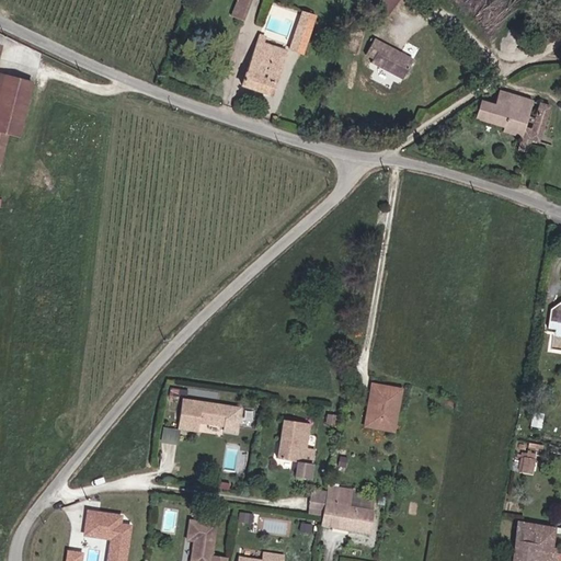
[(242,19),(249,0),(237,0),(231,14),(242,19)]
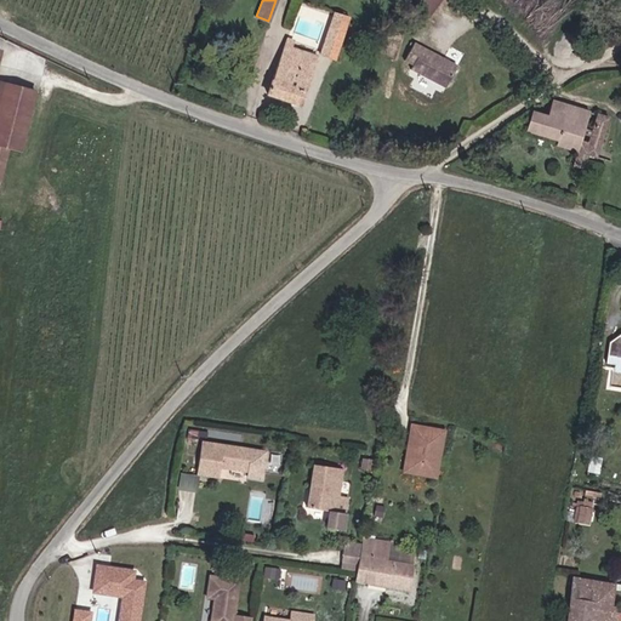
[(434,13),(444,0),(420,0),(420,1),(434,13)]
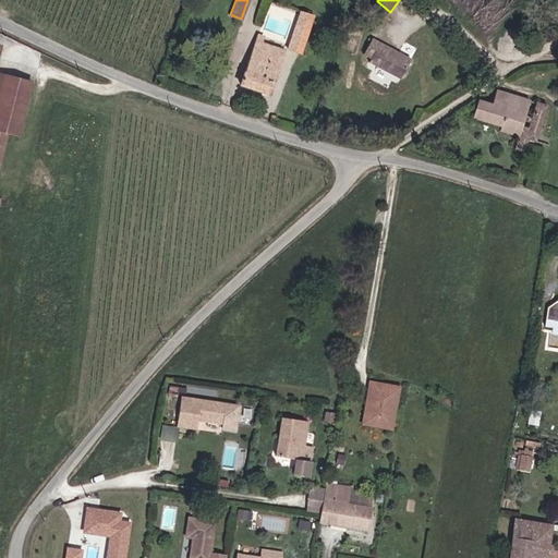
[(300,53),(312,16),(299,12),(287,49),(300,53)]
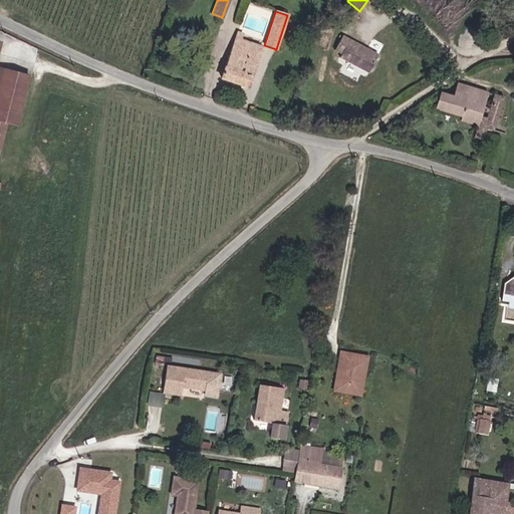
[(249,87),(262,47),(240,40),(242,34),(236,33),(221,78),(249,87)]
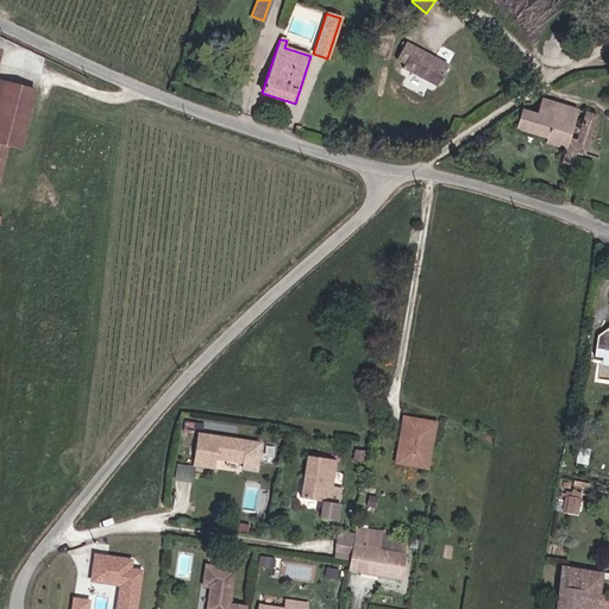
[(447,64),(405,42),(396,60),(405,64),(402,69),(415,75),(418,73),(420,74),(419,77),(437,86),(447,64)]
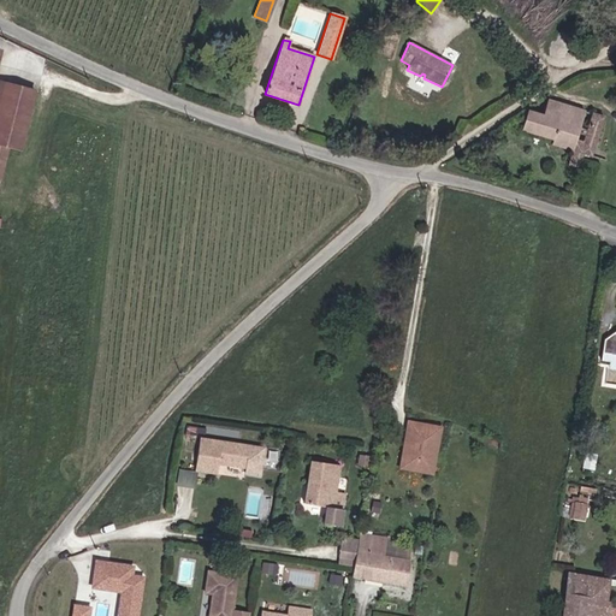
[(0,82),(0,173),(7,147),(19,149),(34,92),(0,82)]
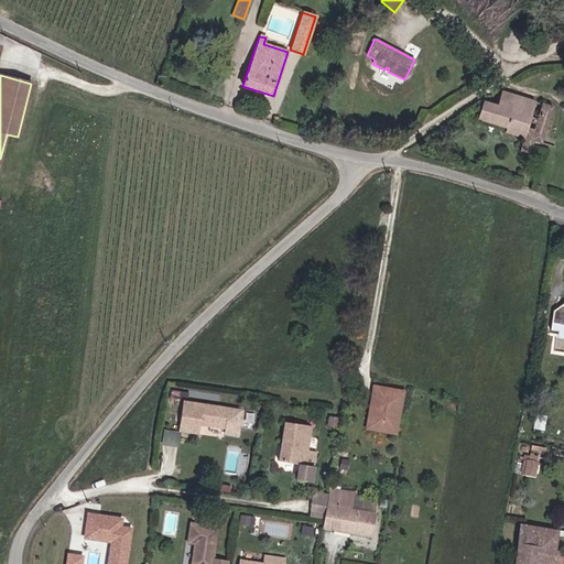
[(527,128),(535,101),(501,91),(497,105),(483,101),(479,110),(477,117),(477,118),(505,127),(505,131),(523,138),(527,128)]
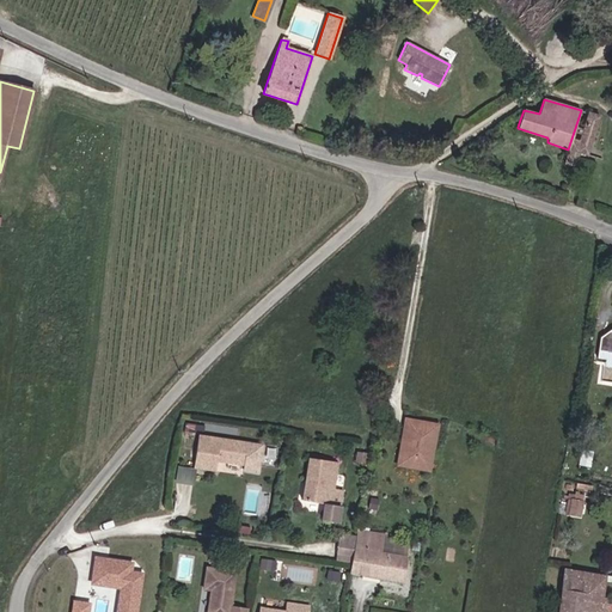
[(587,155),(599,116),(587,112),(579,141),(571,139),(568,150),(579,153),(587,155)]
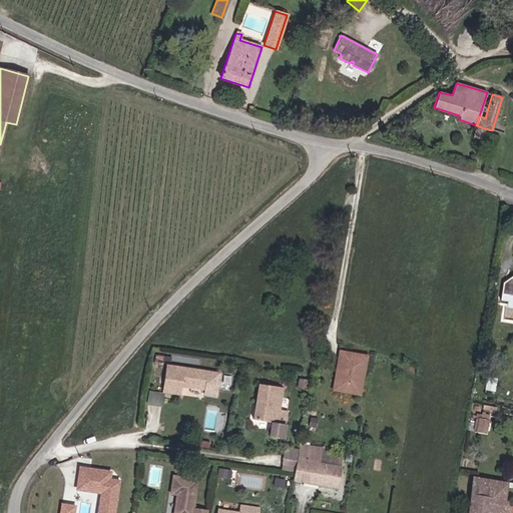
[(481,139),(485,128),(476,125),(472,137),(481,139)]
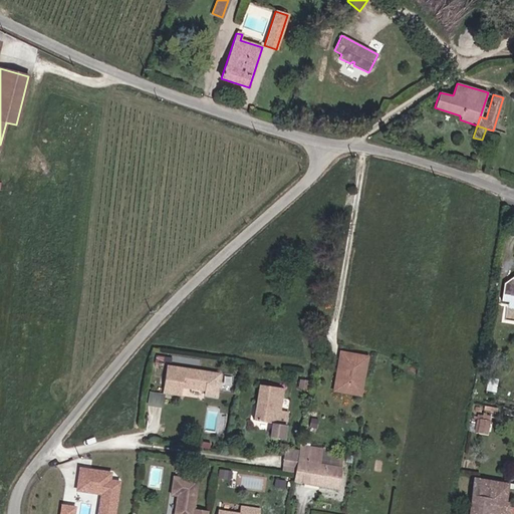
[(513,275),(504,283),(502,300),(513,301),(513,275)]
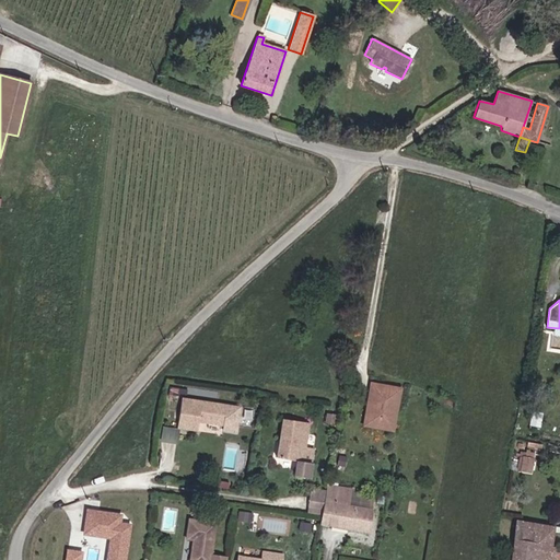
[(399,386),(370,381),(363,424),(393,429),(399,386)]
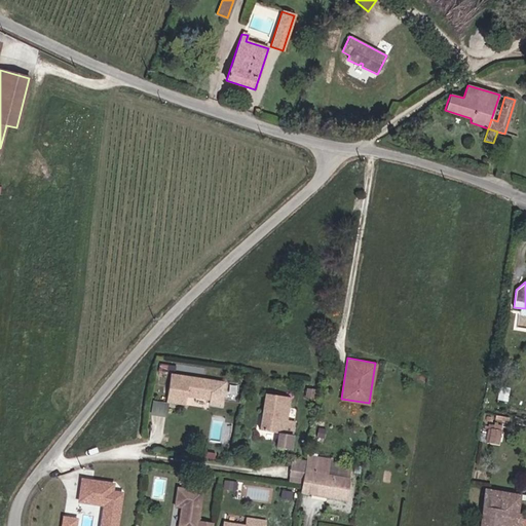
[(190,396),(192,399),(209,401),(213,380),(171,375),(166,403),(185,405),(186,397),(186,396),(190,396)]
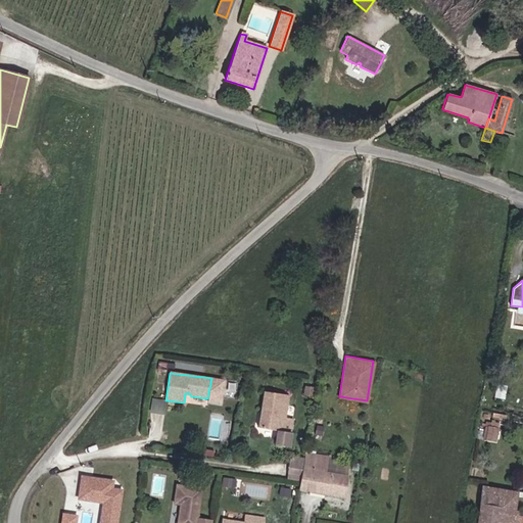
[(313,394),(315,386),(305,385),(304,392),(313,394)]
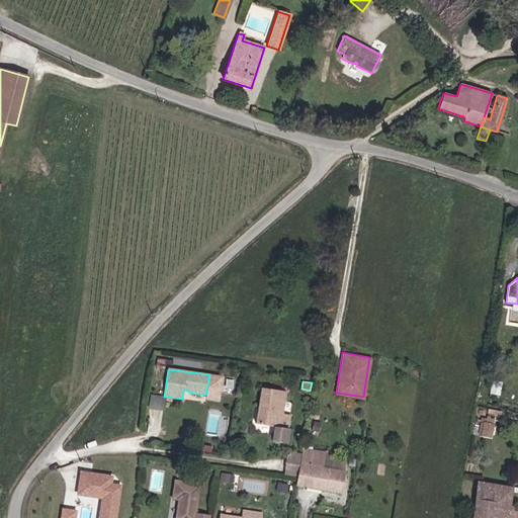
[(281,412),(285,390),(260,386),(255,422),(287,427),(289,413),(281,412)]
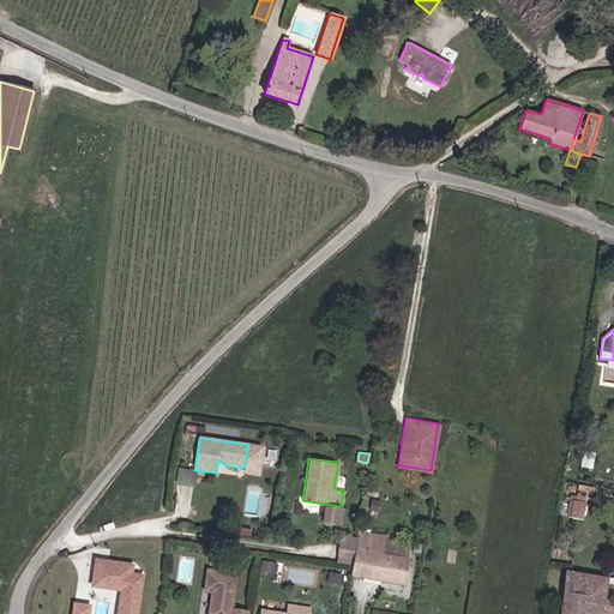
[(582,518),(585,499),(573,497),(570,516),(582,518)]
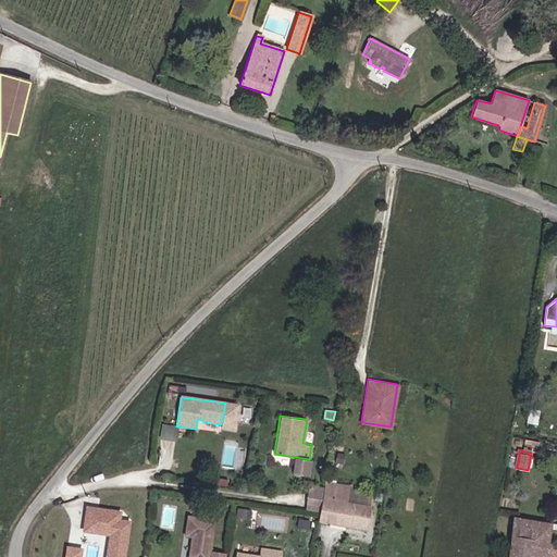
[(370,505),(346,502),(349,484),(326,480),(325,485),(310,483),(306,510),(319,511),(318,521),(345,524),(367,528),(370,505)]
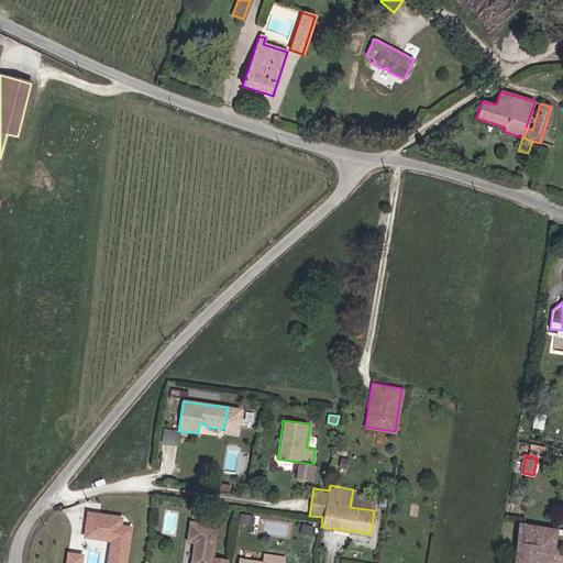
[(100,515),(89,514),(87,529),(87,530),(86,537),(112,541),(108,562),(125,562),(131,528),(121,527),(121,520),(107,518),(107,521),(99,520),(100,515)]
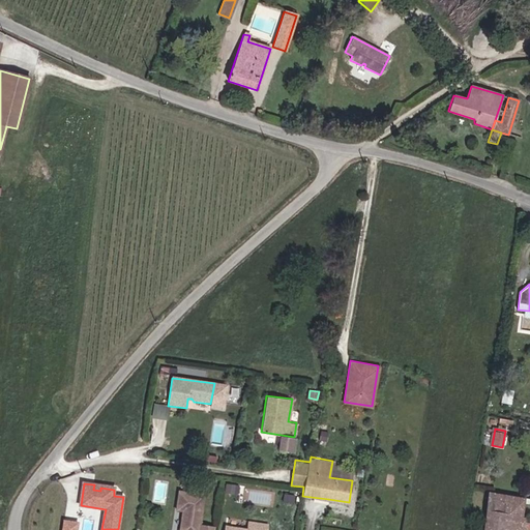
[(198,529),(199,523),(203,496),(179,492),(176,510),(182,511),(179,529),(198,529)]
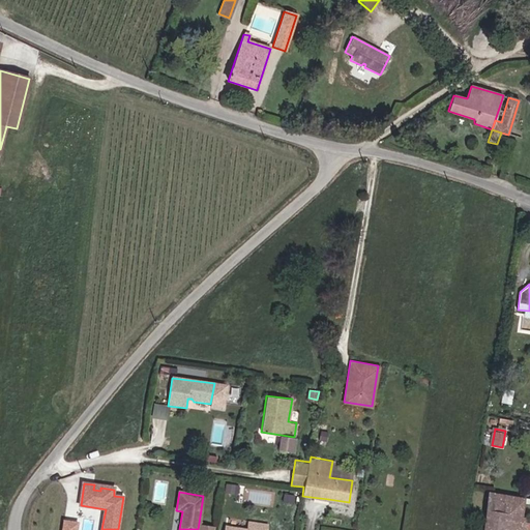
[(529,529),(529,525),(523,524),(524,519),(522,519),(525,499),(490,493),(482,529),(529,529)]
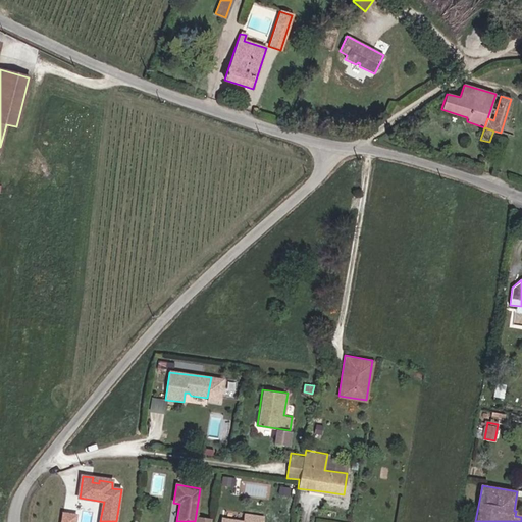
[(80,521),(82,513),(65,510),(61,521),(80,521)]
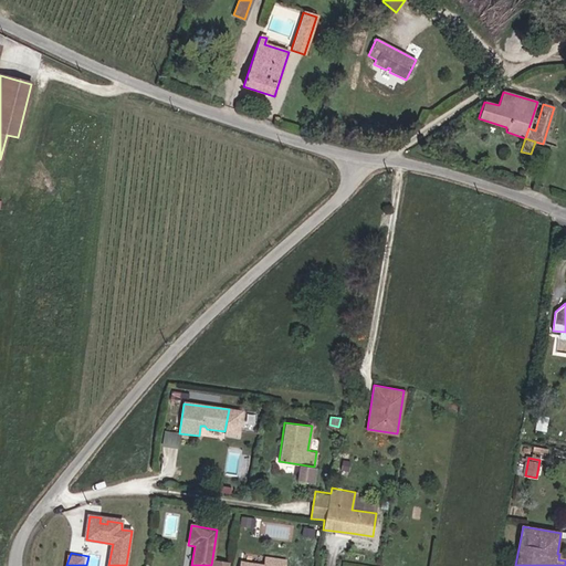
All buildings are outlined.
